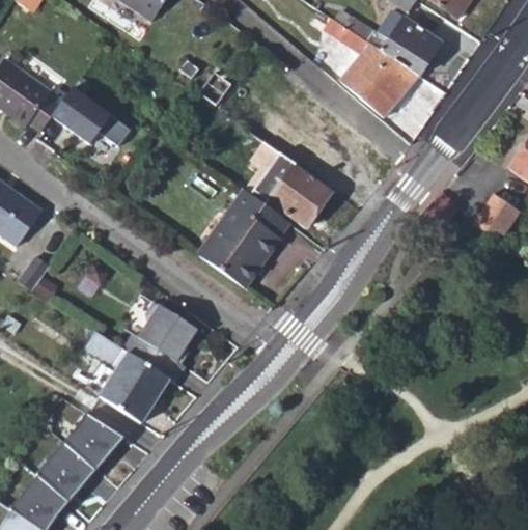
[(22,0),(22,1),(42,8),(45,0),(22,0)]
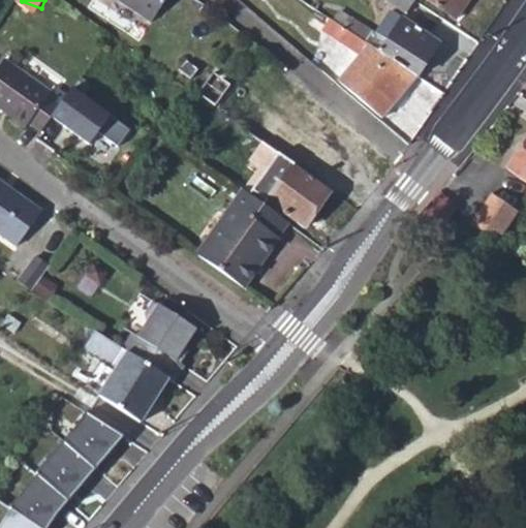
[(126,0),(155,19),(167,0),(126,0)]
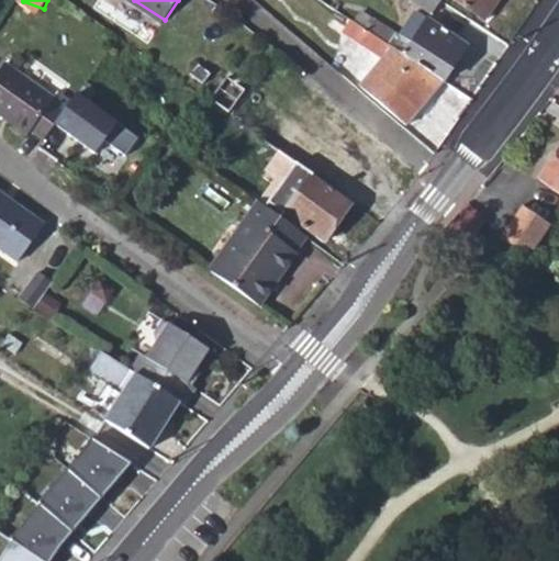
[(416,0),(434,11),(440,0),(416,0)]
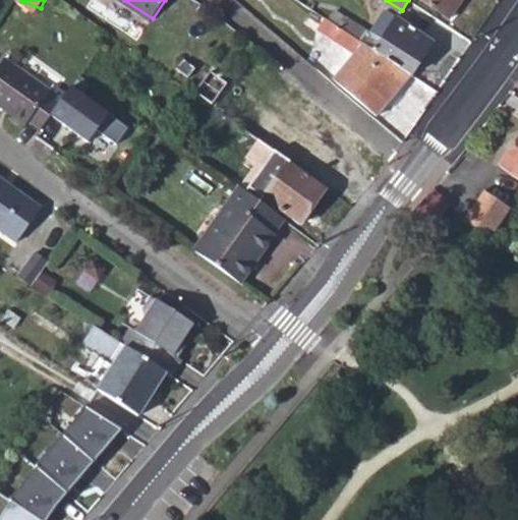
[(425,0),(451,17),(462,0),(425,0)]
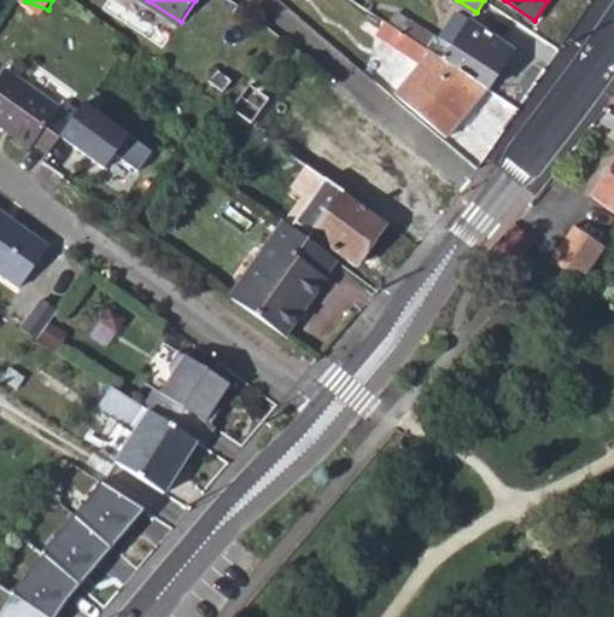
[(448,135),(490,87),(515,48),(460,12),(442,39),(398,12),(390,22),(387,21),(379,34),(424,64),(399,93),(448,135)]
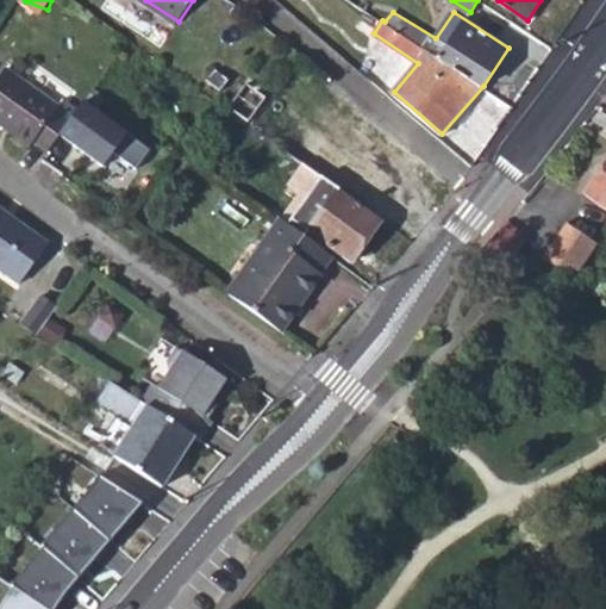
[(0,75),(0,120),(32,143),(36,140),(49,149),(61,132),(80,105),(67,95),(62,104),(7,66),(0,75)]
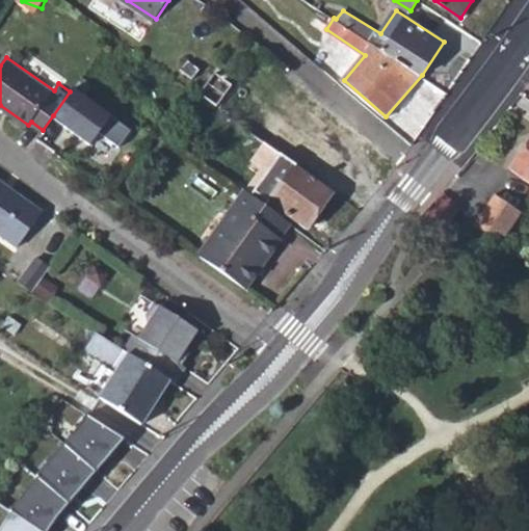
[(222,75),(207,98),(226,111),(242,90),(222,75)]
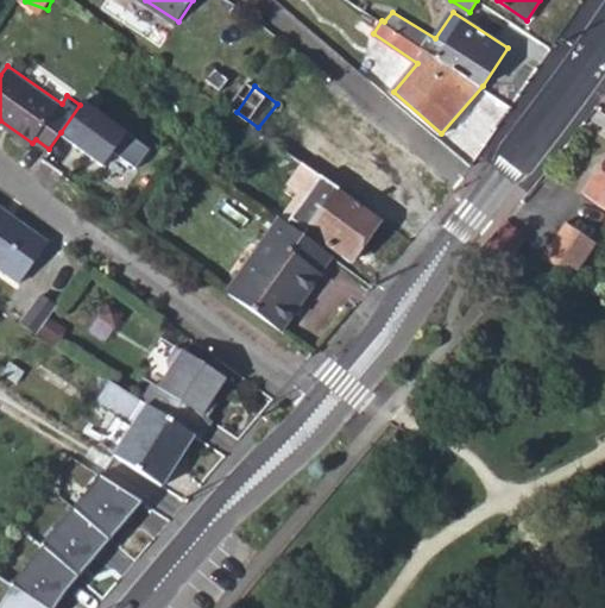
[(80,105),(61,132),(105,163),(114,148),(138,164),(151,146),(83,99),(80,105)]
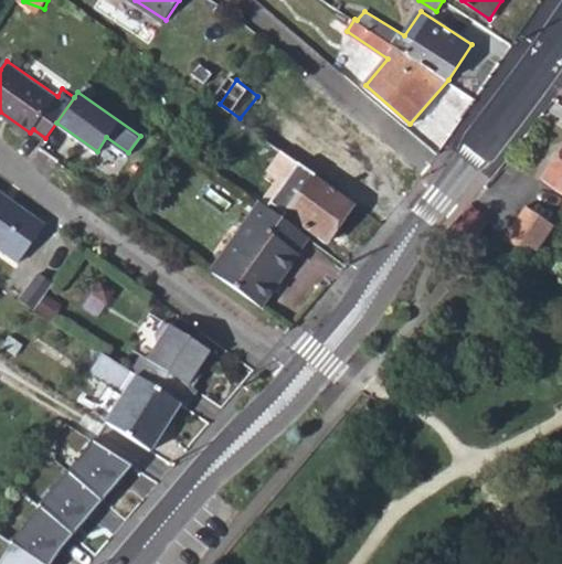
[(301,162),(292,156),(260,201),(268,208),(301,162)]
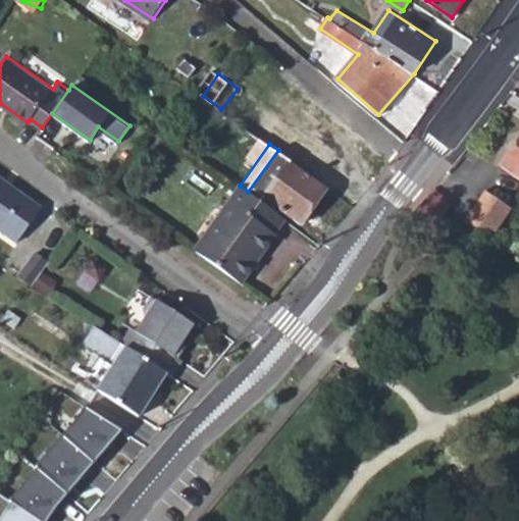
[(518,144),(505,165),(518,174),(518,144)]
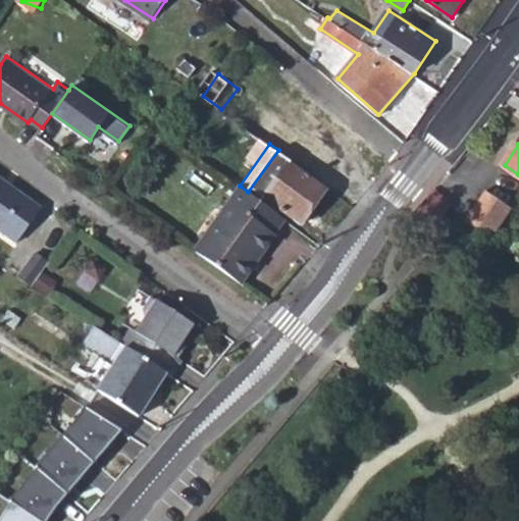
[(248,192),(279,213),(282,208),(304,223),(328,190),(293,163),(294,161),(278,150),(248,192)]
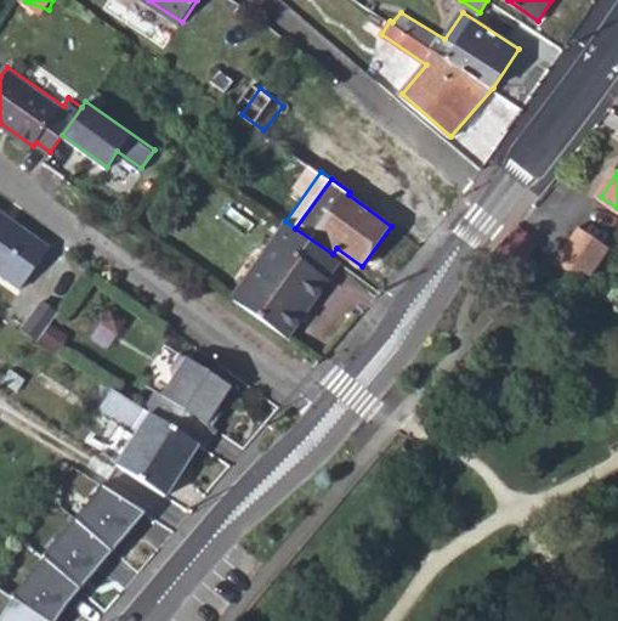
[(47,248),(0,213),(0,270),(21,286),(47,248)]
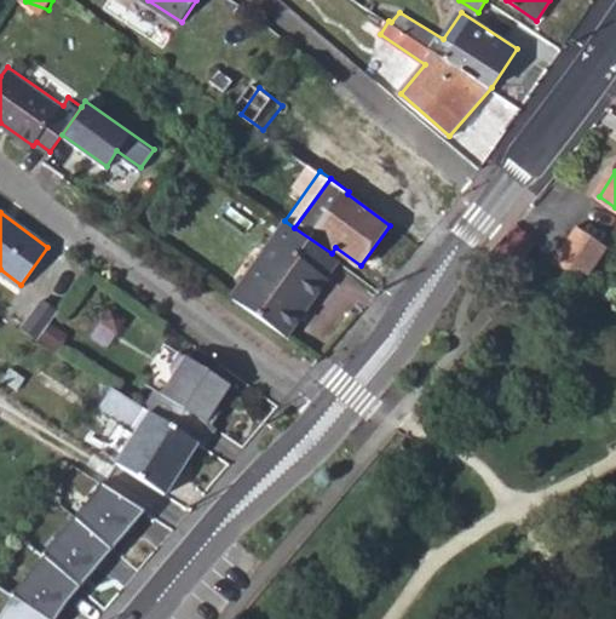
[(278,247),(241,299),(291,336),(330,280),(328,278),(340,259),(332,253),(294,228),(285,221),(271,241),(278,247)]
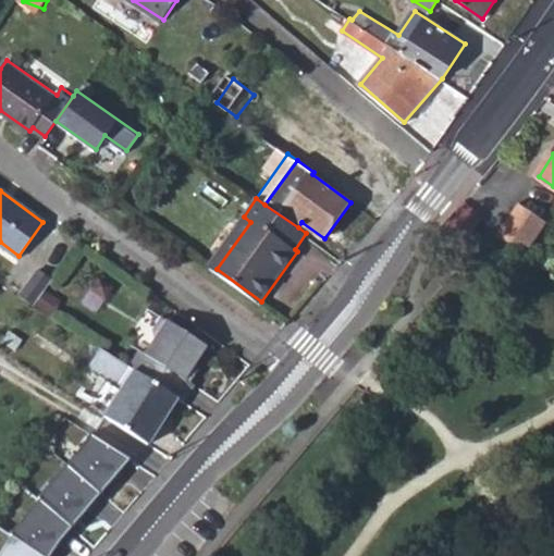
[(519,205),(494,239),(531,248),(549,224),(519,205)]
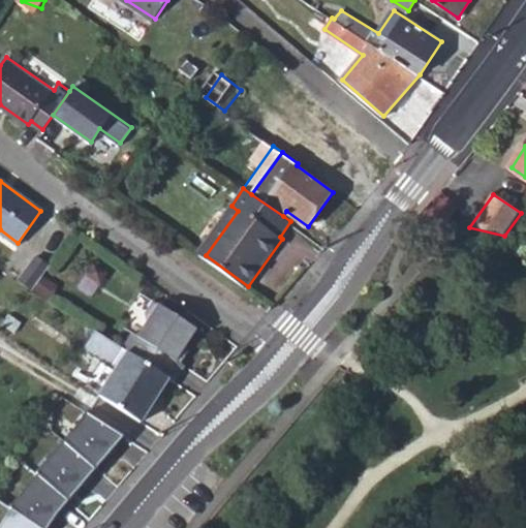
[(35,256),(18,280),(31,288),(48,266),(35,256)]
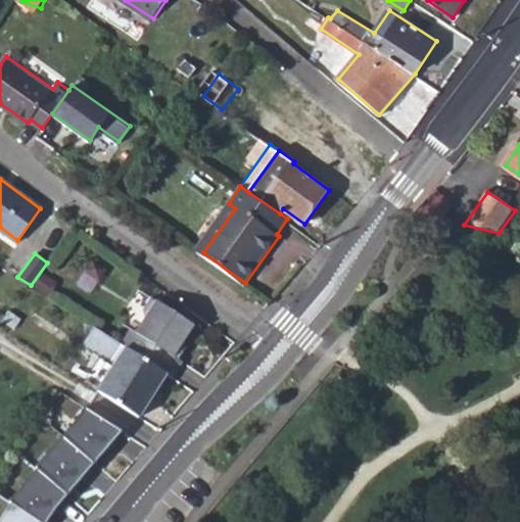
[(134,331),(124,344),(169,374),(173,376),(183,362),(179,359),(174,356),(182,343),(192,327),(154,301),(146,313),(150,322),(141,335),(134,331)]
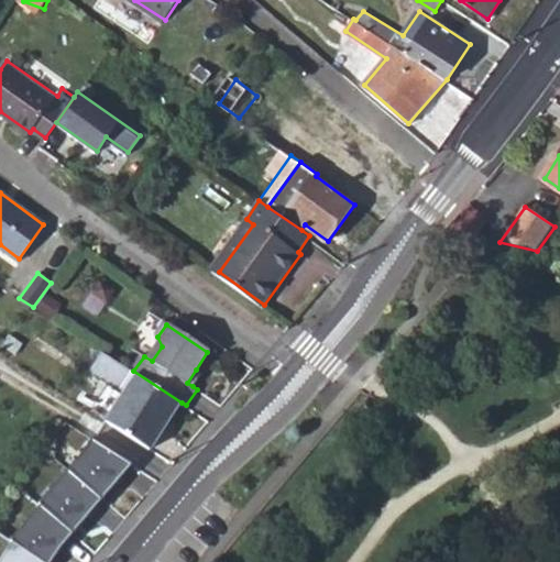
[(151,449),(182,403),(133,371),(102,352),(90,370),(109,383),(96,405),(110,415),(107,420),(109,421),(151,449)]
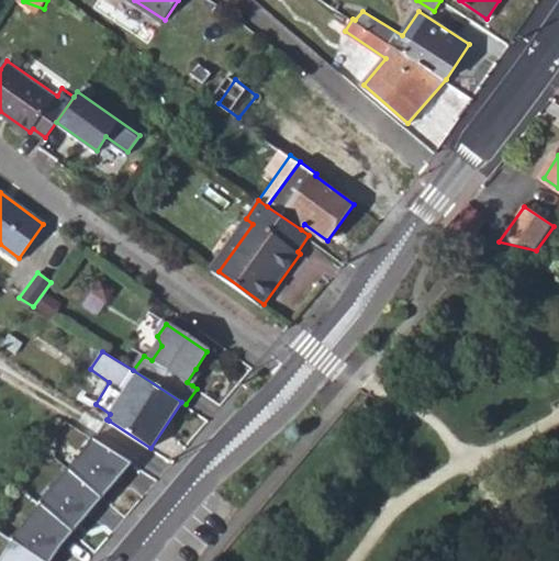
[(187,382),(192,385),(201,372),(196,369),(187,382)]
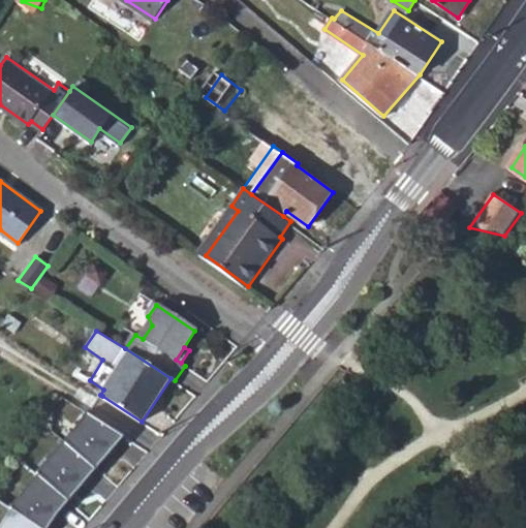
[(87,414),(63,443),(94,468),(123,435),(87,414)]
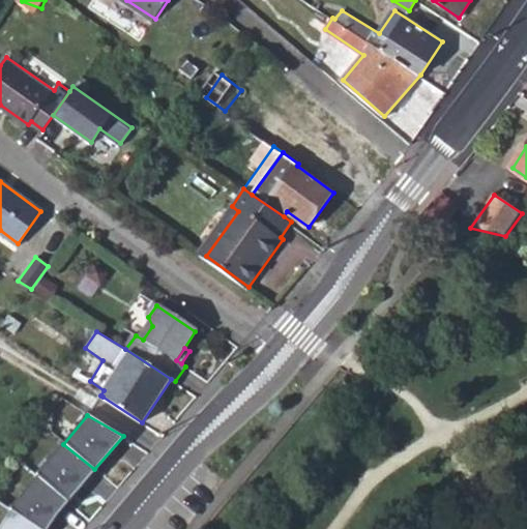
[(63,444),(39,475),(67,500),(94,469),(63,444)]
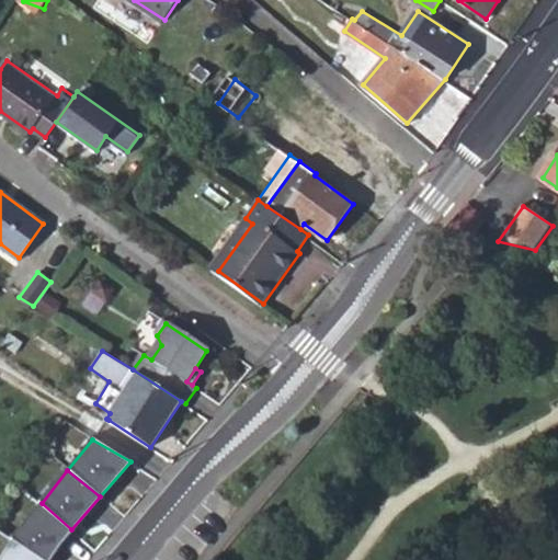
[(42,503),(11,538),(44,559),(48,559),(71,529),(42,503)]
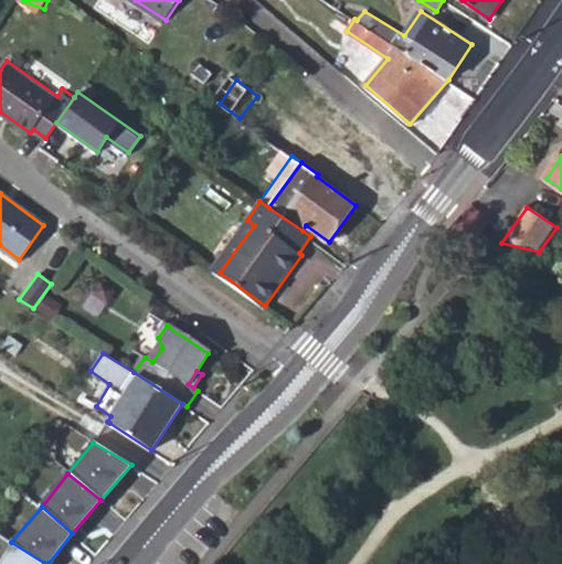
[(44,563),(11,542),(0,534),(0,563),(44,563)]
